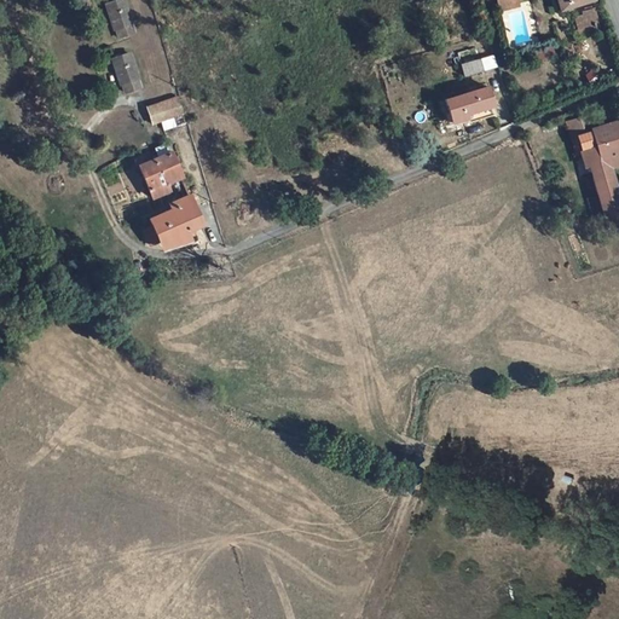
[(480,0),(485,13),(497,10),(493,0),(480,0)]
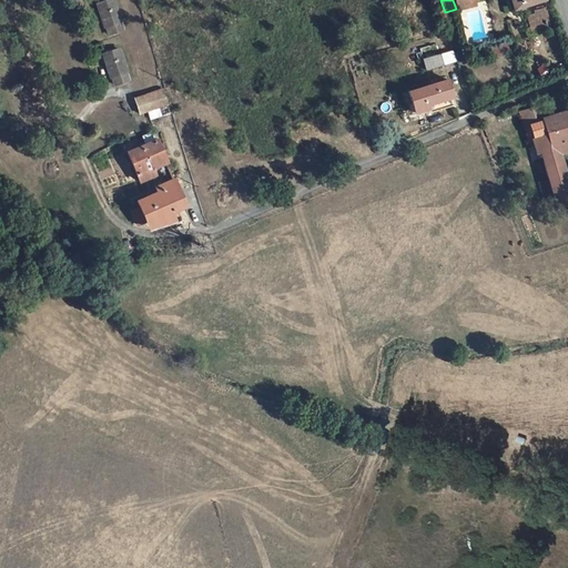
[(513,0),(516,10),(527,7),(524,0),(513,0)]
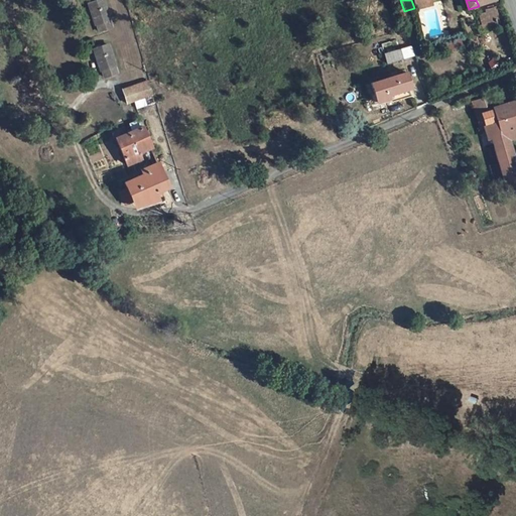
[(103,1),(87,5),(97,34),(111,30),(103,1)]
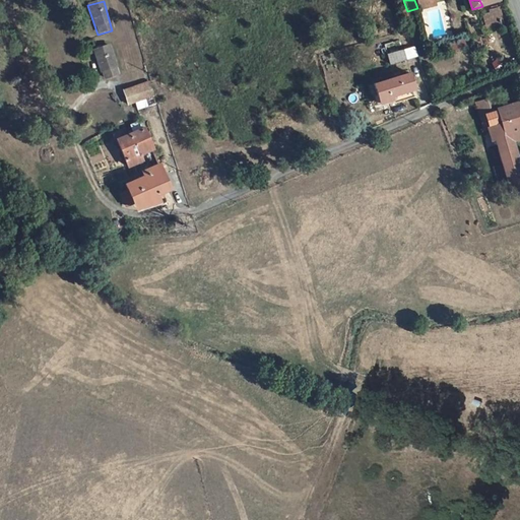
[(503,26),(500,14),(492,17),(485,18),(490,29),(503,26)]
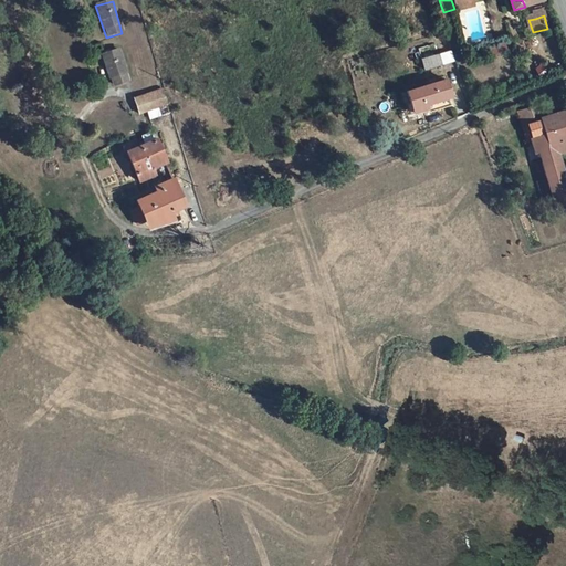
[(119,49),(104,53),(114,85),(129,82),(119,49)]
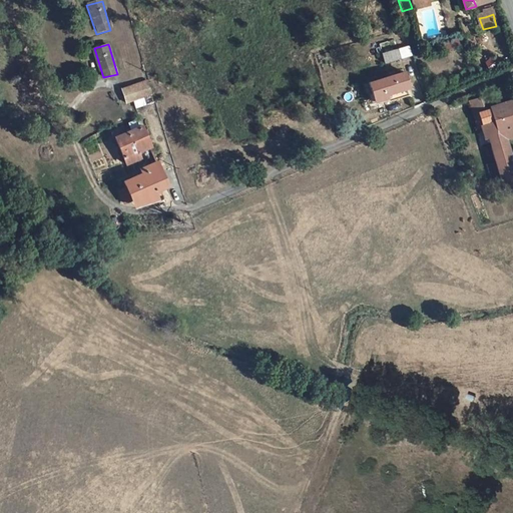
[(402,55),(399,46),(384,51),(387,60),(402,55)]
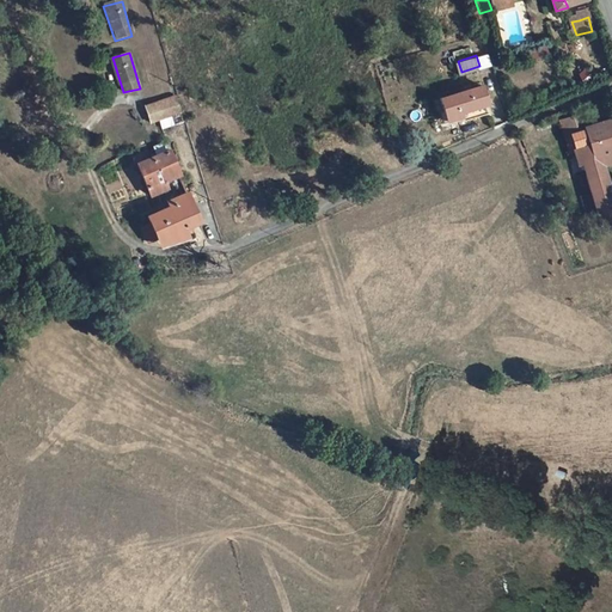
[(485,84),(442,96),(448,120),(478,111),(478,106),(490,103),(485,84)]
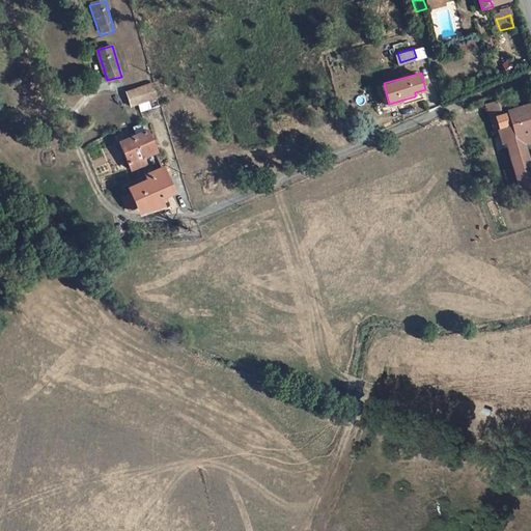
[(129,92),(133,107),(157,100),(151,85),(129,92)]
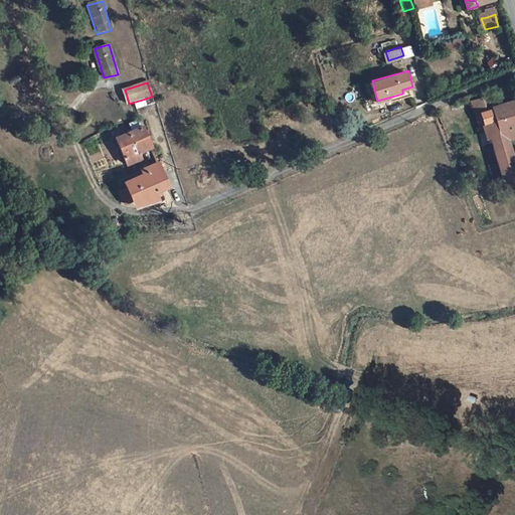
[(482,111),(486,111),(501,106),(498,96),(480,100),(482,111)]
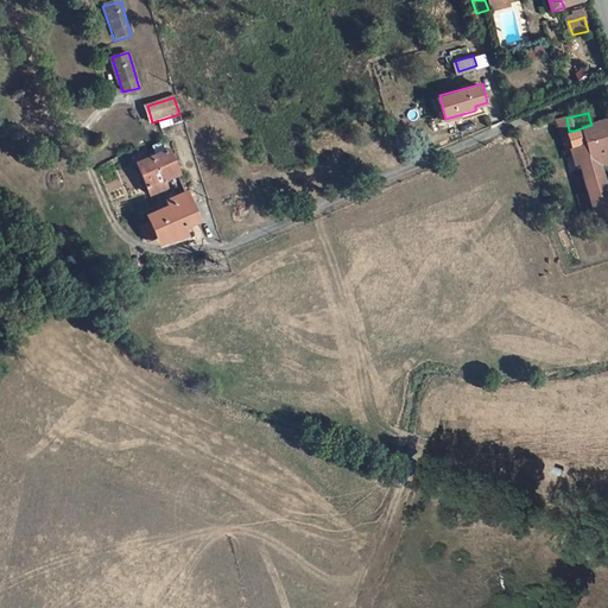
[(607,120),(591,125),(574,131),(583,162),(599,220),(607,217),(607,176),(603,163),(607,162),(607,120)]
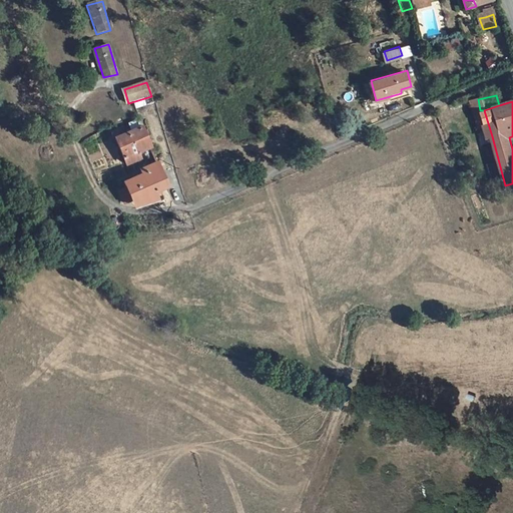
[(488,137),(492,136),(484,110),(480,110),(488,137)]
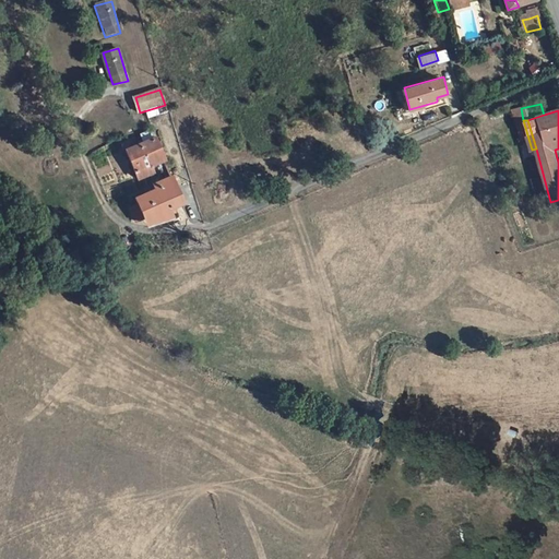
[(127,142),(130,149),(139,145),(137,139),(127,142)]
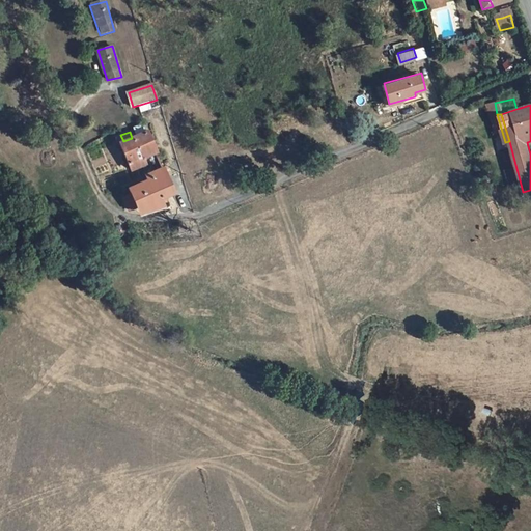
[(155,143),(149,132),(135,137),(140,148),(155,143)]
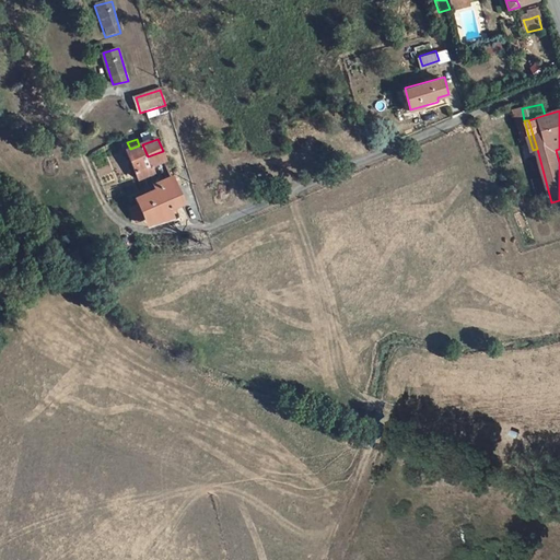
[(148,156),(142,144),(139,146),(130,149),(127,151),(140,178),(156,172),(153,165),(167,160),(163,151),(148,156)]
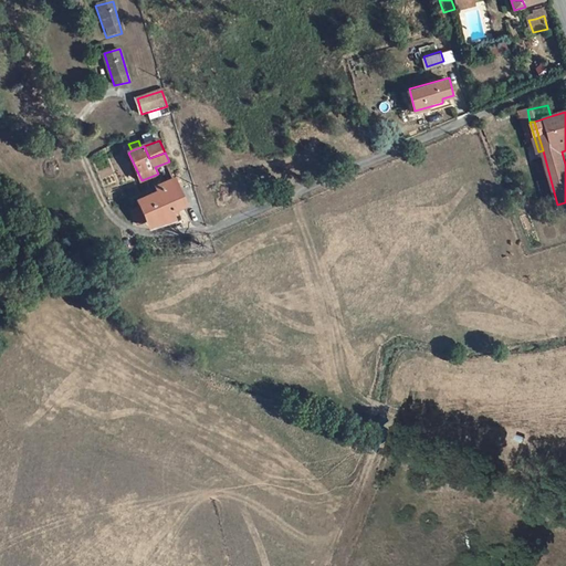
[(148,198),(158,221),(161,229),(178,221),(175,212),(189,206),(176,179),(157,187),(159,192),(148,198)]
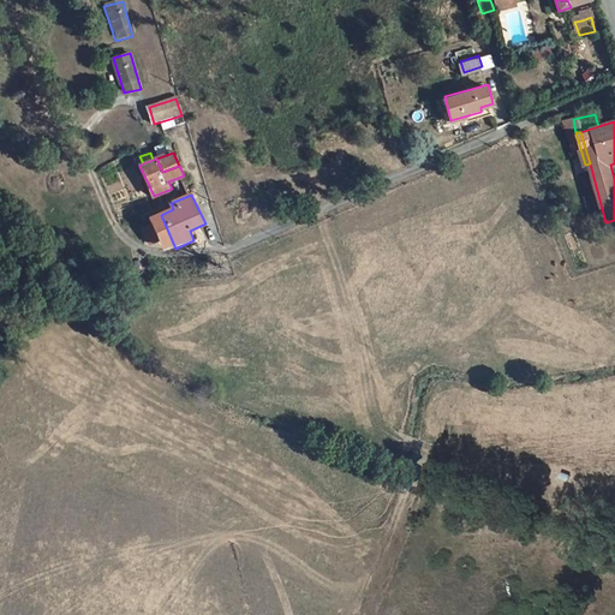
[(172,240),(161,215),(150,219),(154,228),(145,232),(153,246),(160,243),(161,246),(172,240)]
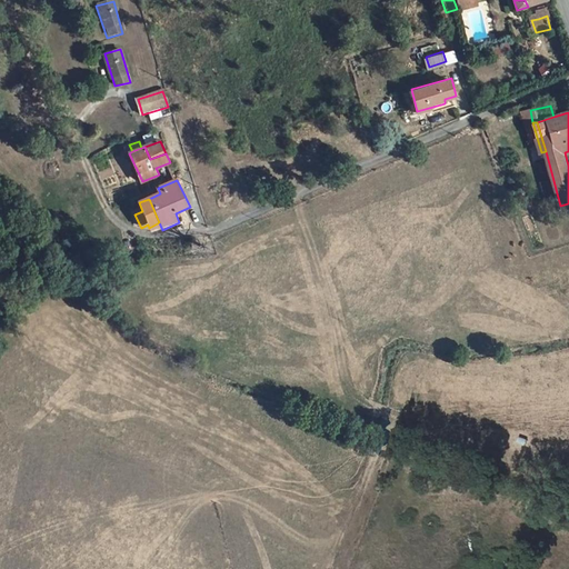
All buildings are outlined.
